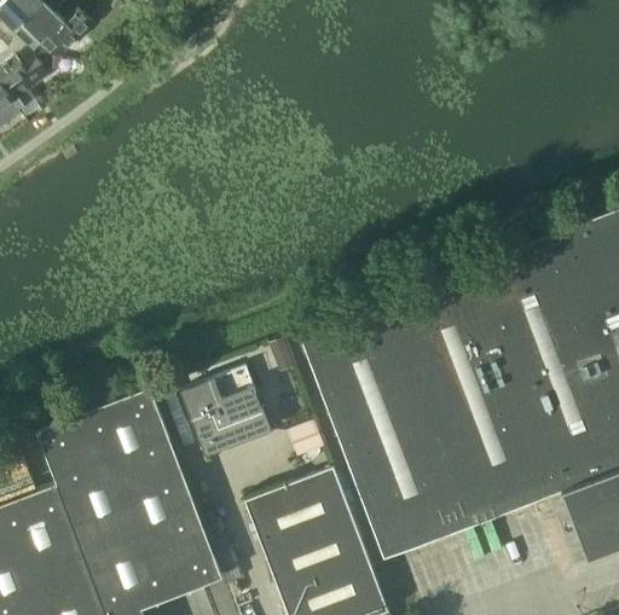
[(5,0),(0,5),(0,22),(12,34),(44,0),(5,0)]
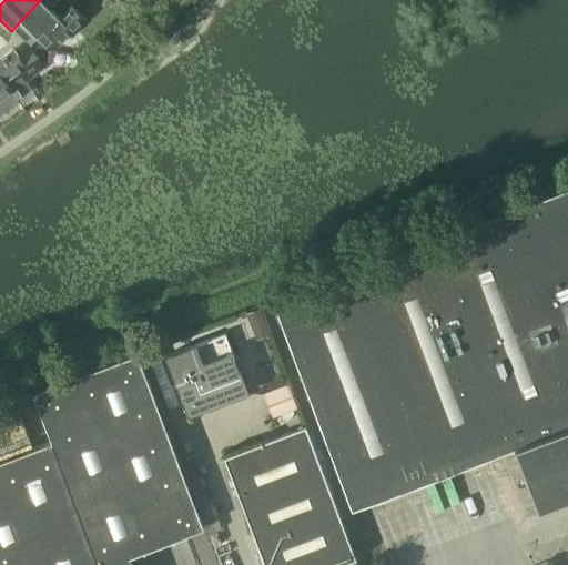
[(58,23),(48,13),(60,2),(57,0),(40,0),(11,31),(28,48),(34,41),(43,49),(50,43),(57,50),(82,23),(70,11),(58,23)]
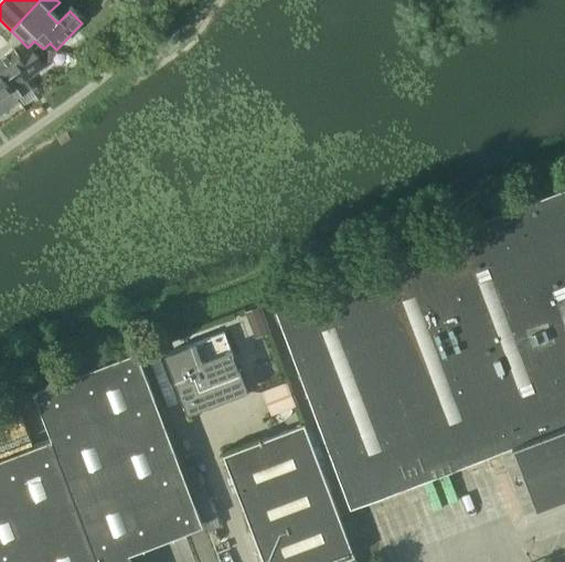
[(12,53),(0,62),(0,82),(16,104),(17,103),(16,101),(29,92),(23,84),(43,70),(32,53),(19,62),(12,53)]
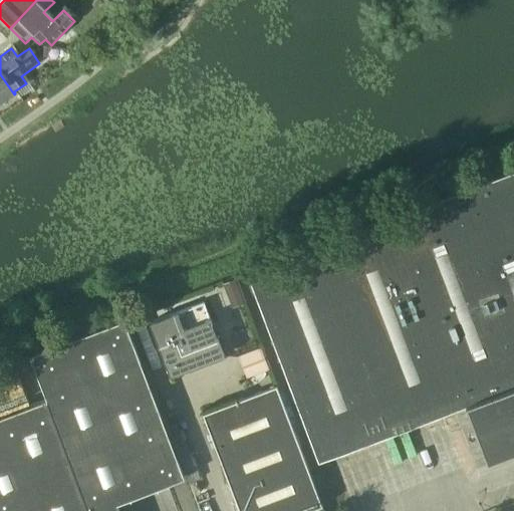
[(40,50),(38,57),(48,59),(50,52),(40,50)]
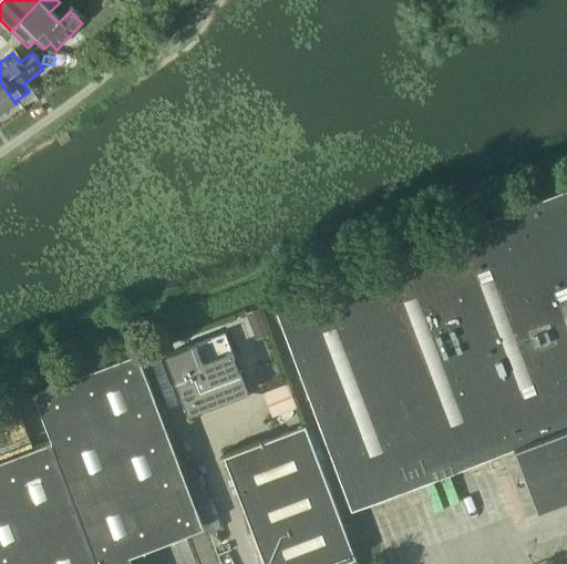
[(0,115),(16,104),(0,82),(0,115)]
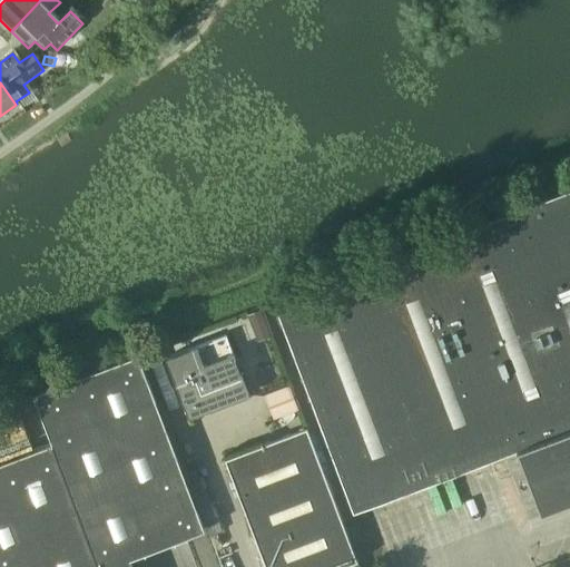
[(569,192),(273,305),(352,516),(516,453),(540,517),(569,505),(569,192)]
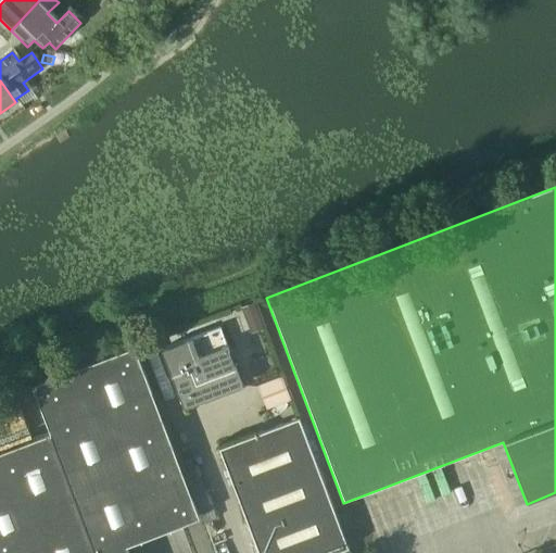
[(242,388),(220,329),(161,351),(182,410),(242,388)]
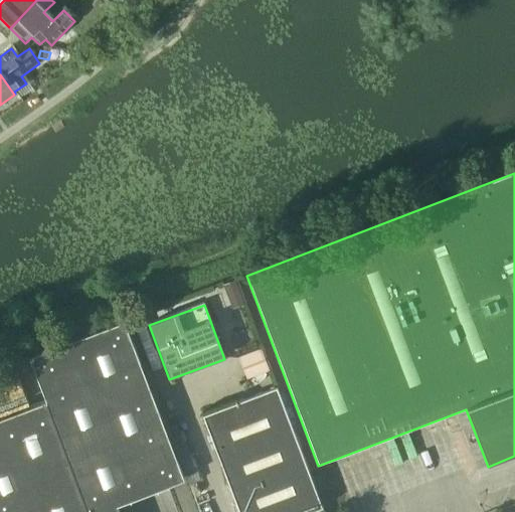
[(184,480),(124,322),(30,357),(47,402),(0,419),(0,511),(119,511),(117,505),(184,480)]
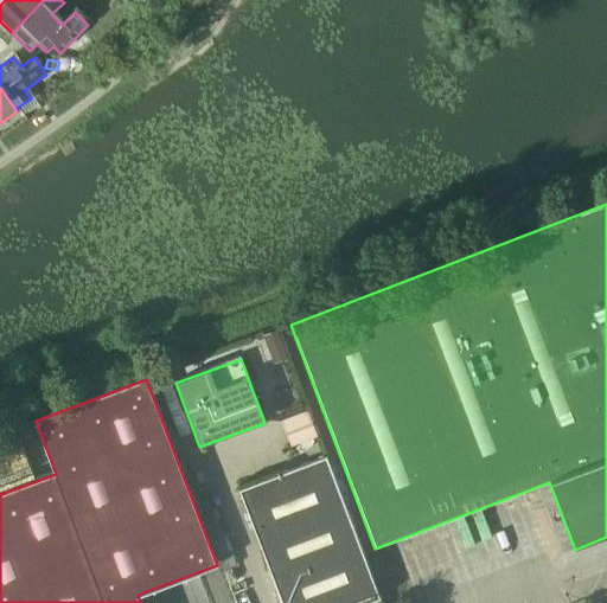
[(379,602),(325,459),(238,492),(281,602),(379,602)]
